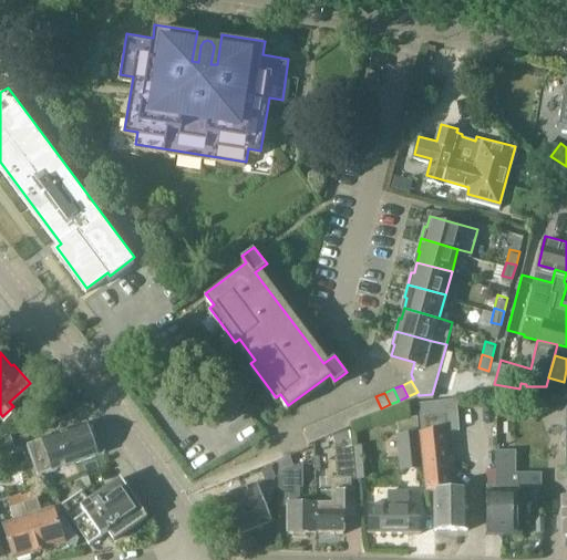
[(435,525),(468,525),(467,485),(452,485),(445,426),(460,424),(456,394),(419,398),(428,486),(434,486),(435,525)]
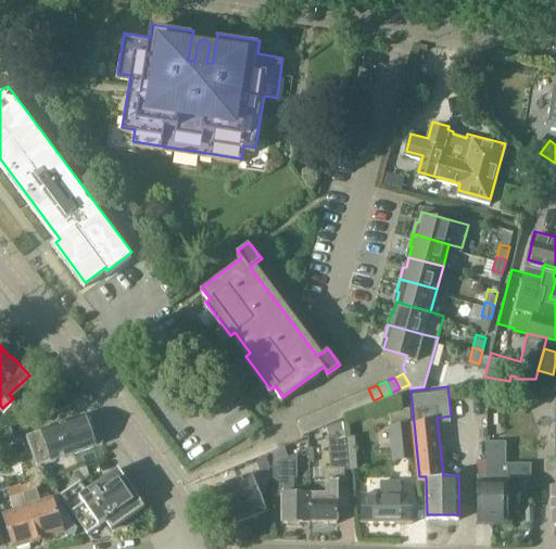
[(402,388),(403,404),(412,404),(409,387),(402,388)]
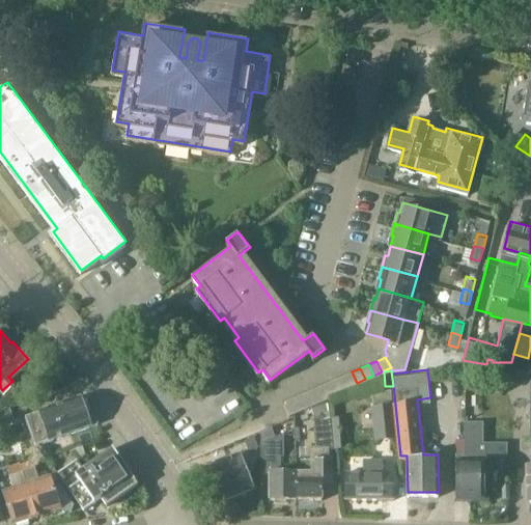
[(352,371),(343,375),(347,386),(357,383),(352,371)]
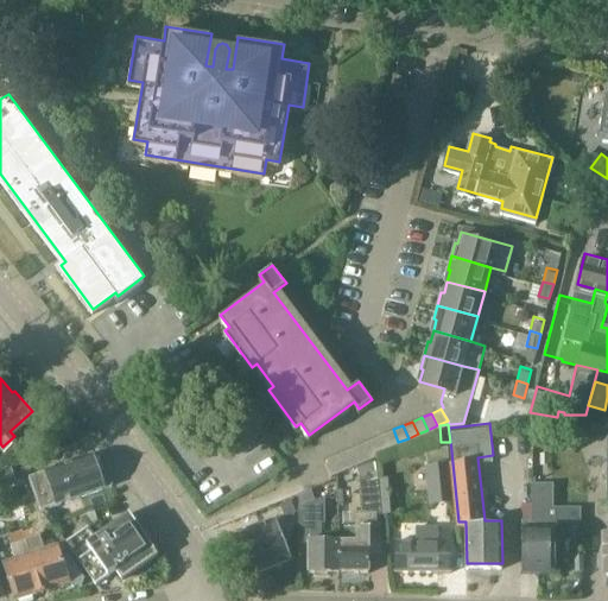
[(393,429),(384,434),(388,447),(398,442),(393,429)]
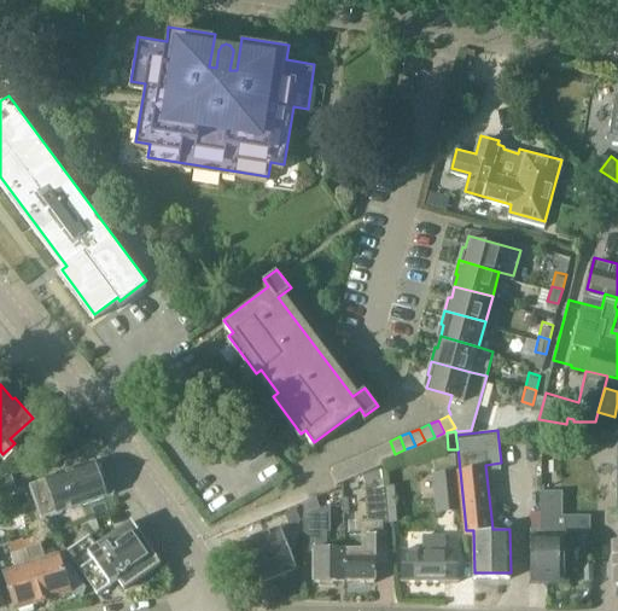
[(390,441),(380,444),(385,458),(395,454),(390,441)]
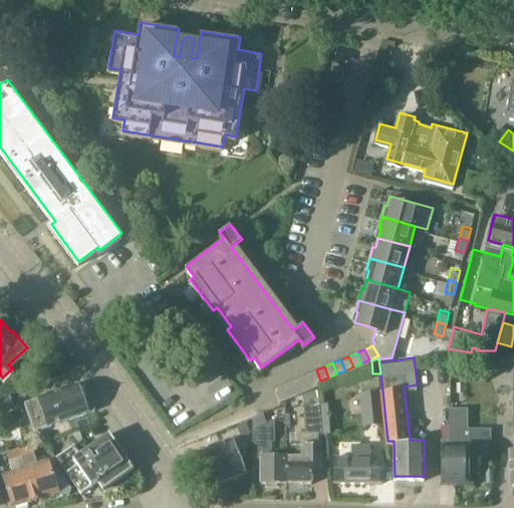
[(316,369),(308,373),(312,385),(320,381),(316,369)]
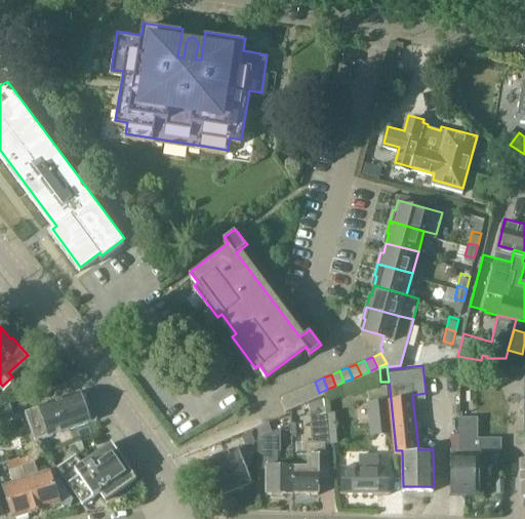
[(315,382),(307,385),(311,396),(319,393),(315,382)]
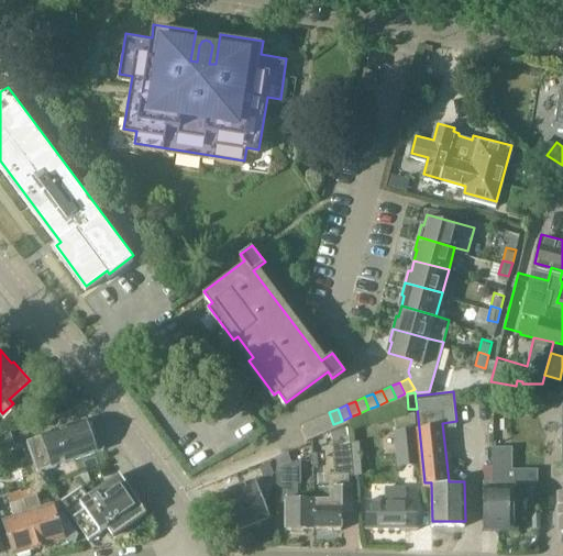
[(329,412),(320,417),(324,429),(333,424),(329,412)]
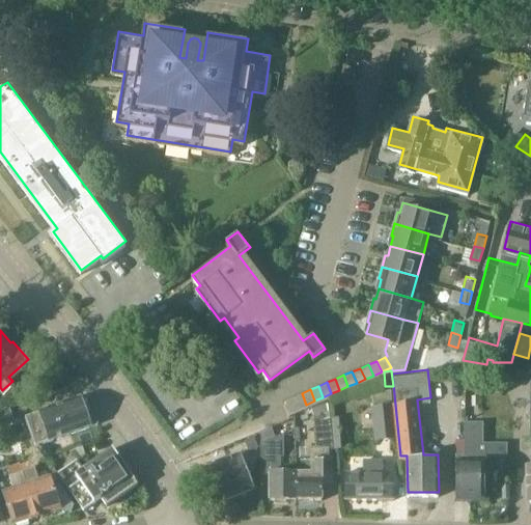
[(36,441),(99,419),(94,407),(87,410),(81,392),(26,411),(36,441)]
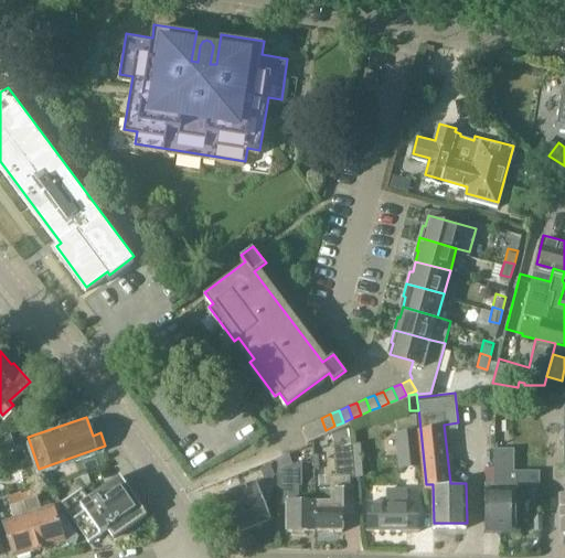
[(321,418),(311,421),(317,433),(326,430),(321,418)]
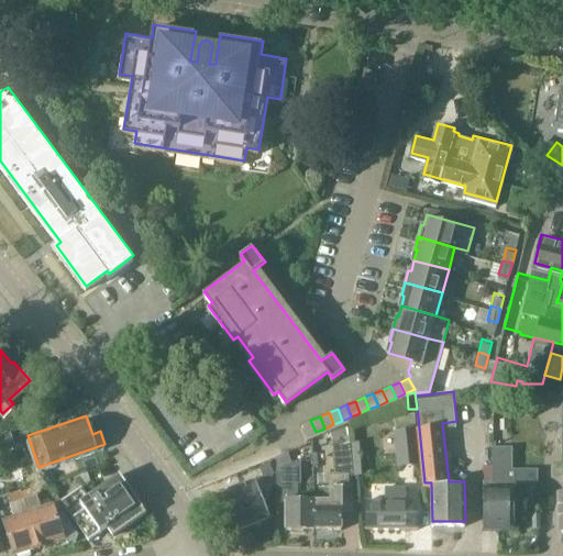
[(307,436),(316,432),(310,420),(301,424),(307,436)]
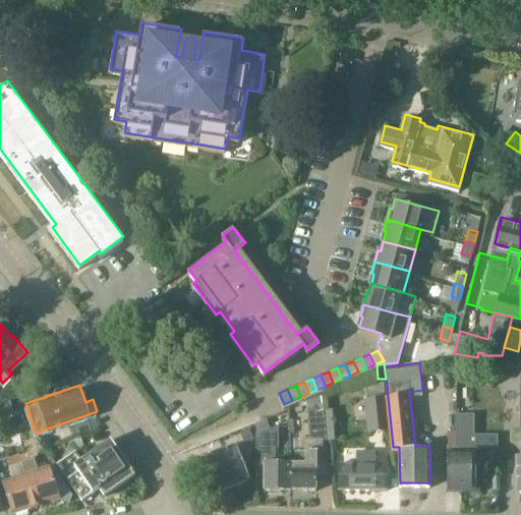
[(386,393),(364,395),(367,430),(389,427),(386,393)]
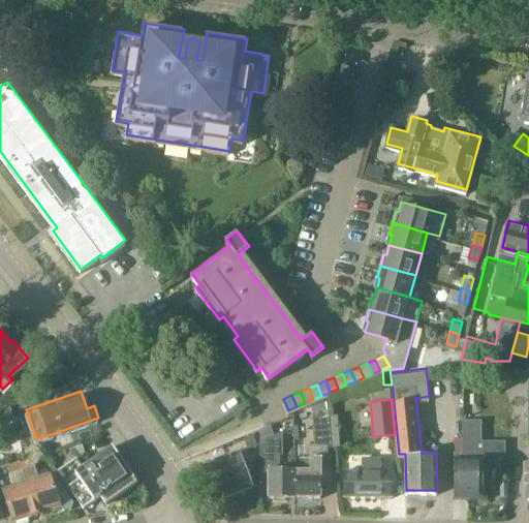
[(0,420),(14,416),(9,402),(0,405),(0,420)]
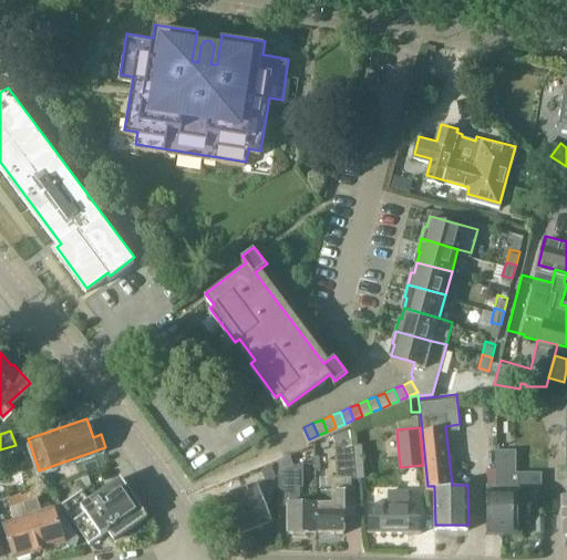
[(337,475),(354,475),(352,442),(334,447),(337,475)]
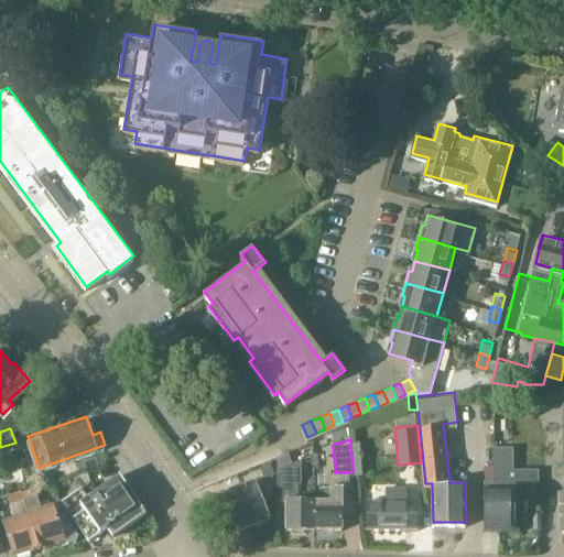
[(315,525),(314,495),(299,494),(299,480),(302,480),(302,456),(292,459),(288,449),(278,454),(278,497),(288,497),(288,525),(315,525)]
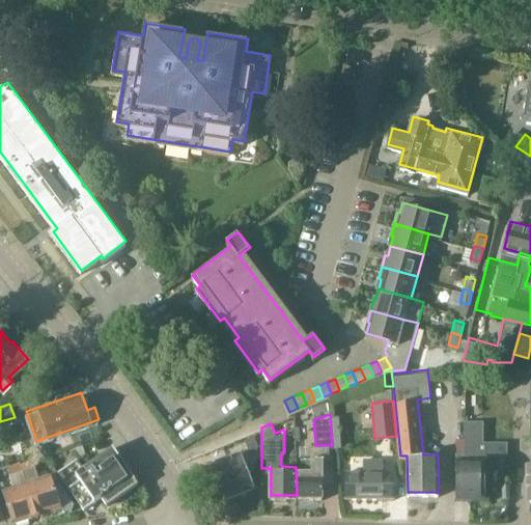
[(254,433),(244,436),(248,446),(258,442),(254,433)]
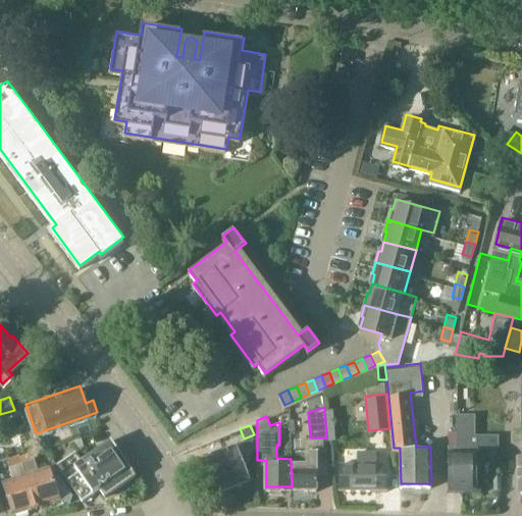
[(499,431),(469,430),(469,446),(499,446),(499,431)]
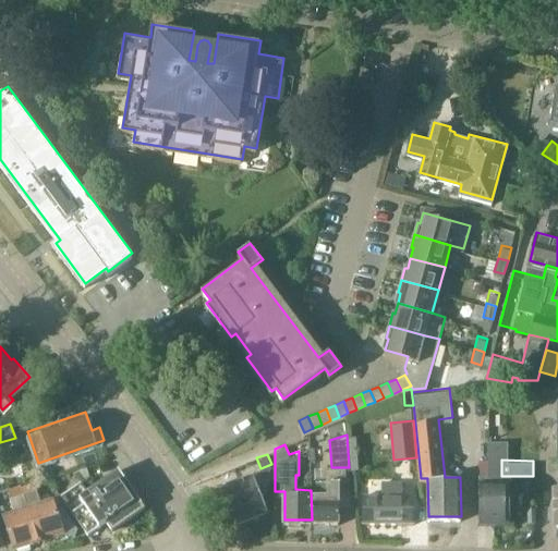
[(100,507),(131,486),(118,467),(87,488),(82,478),(61,492),(73,510),(85,501),(89,506),(97,501),(100,507)]
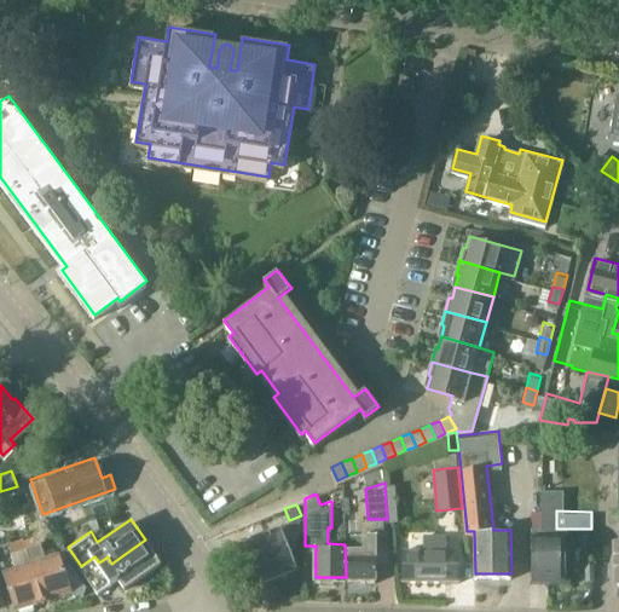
[(279,523),(239,540),(239,541),(236,542),(243,561),(248,560),(255,579),(296,563),(279,523)]
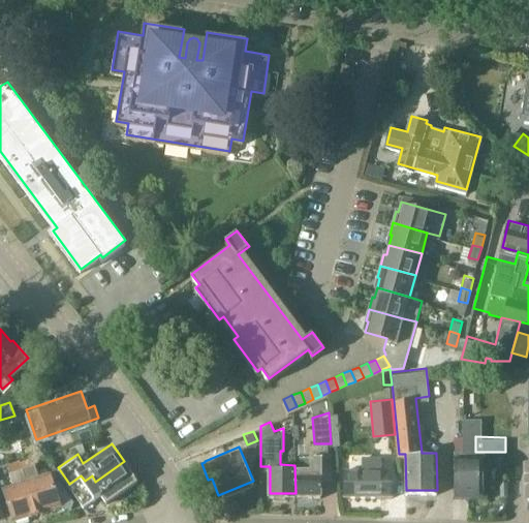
[(30,453),(21,457),(24,466),(28,478),(38,510),(61,503),(65,506),(72,504),(73,499),(60,479),(54,481),(50,470),(38,473),(34,462),(34,463),(30,453)]
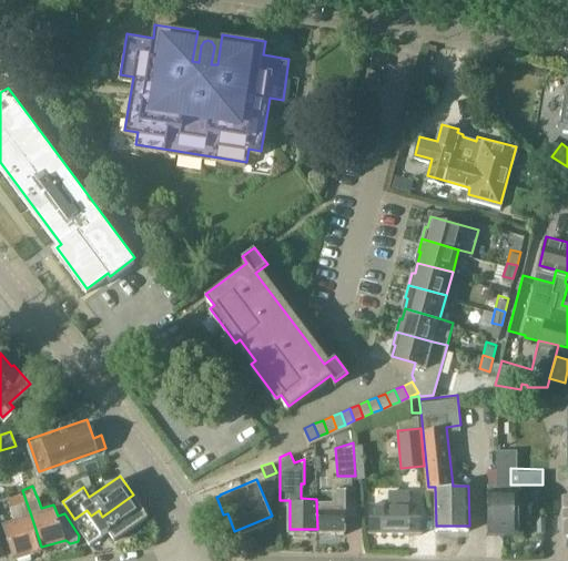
[(369,499),(369,529),(421,529),(421,514),(417,514),(417,500),(411,499),(411,486),(388,486),(388,499),(369,499)]
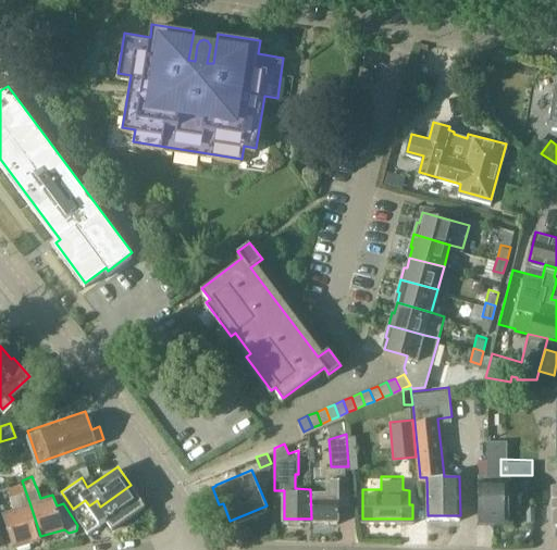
[(310,489),(311,519),(338,519),(339,477),(311,477),(312,489),(310,489)]
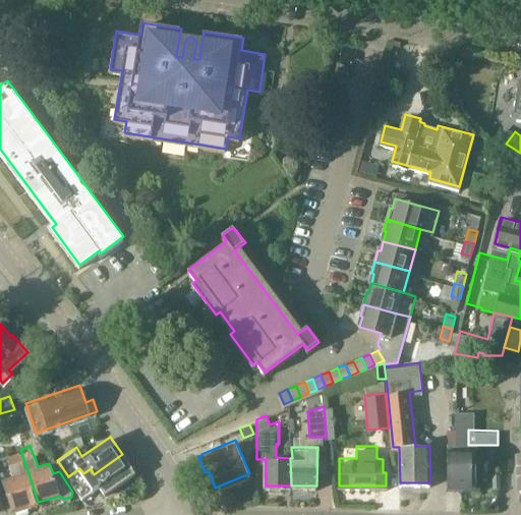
[(476,447),(448,447),(448,485),(464,485),(464,488),(480,488),(480,472),(476,472),(476,448),(476,447)]
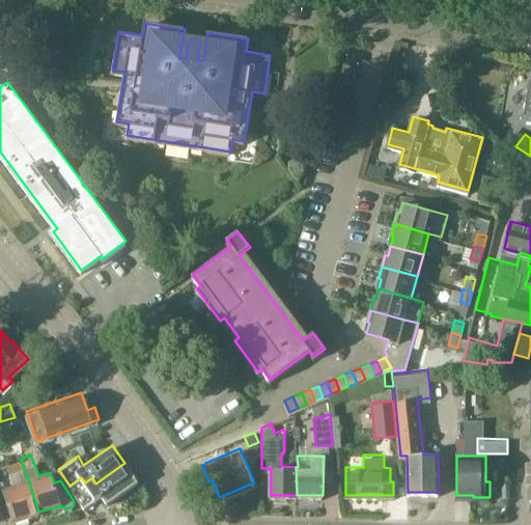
[(28,479),(24,468),(21,459),(7,463),(10,472),(9,472),(14,484),(4,487),(15,520),(38,512),(28,479)]
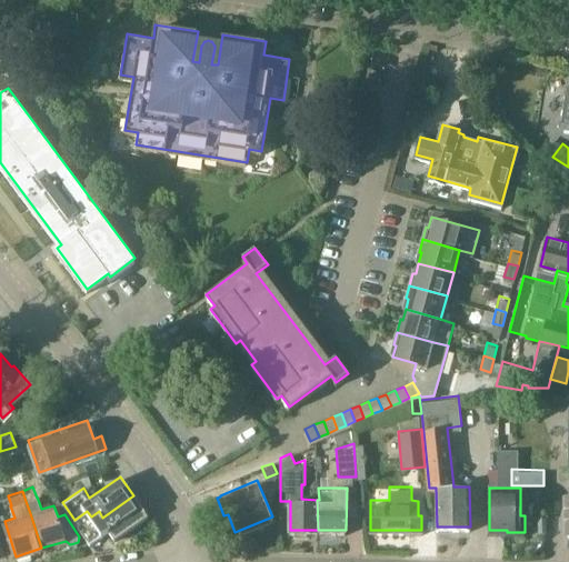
[(87,511),(75,520),(90,541),(110,528),(116,537),(147,514),(133,495),(102,518),(99,511),(91,517),(87,511)]
